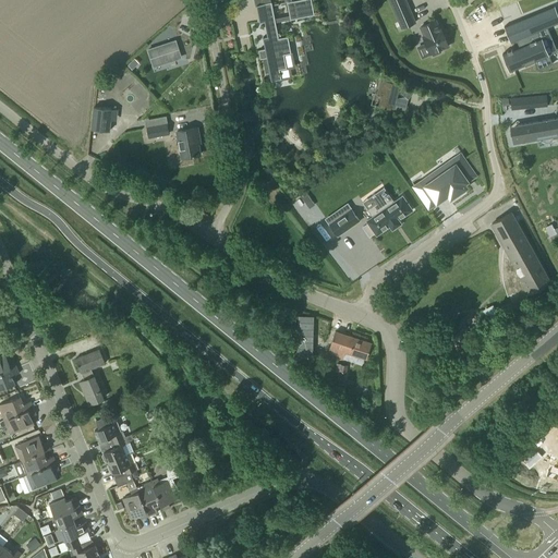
[(269,27),(270,35),(263,37),(265,48),(258,50),(261,59),(267,58),(271,81),(281,79),(281,75),(280,73),(280,69),(287,68),(284,55),(291,52),(288,36),(279,37),(276,22),(315,14),(312,0),(294,0),(287,2),(290,15),(275,19),(271,1),(256,4),(261,22),(265,21),(266,28),(269,27)]
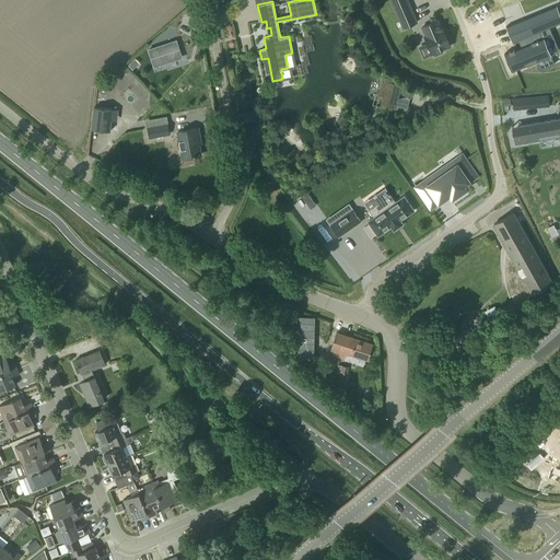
[(417,22),(407,0),(391,0),(404,28),(417,22)]
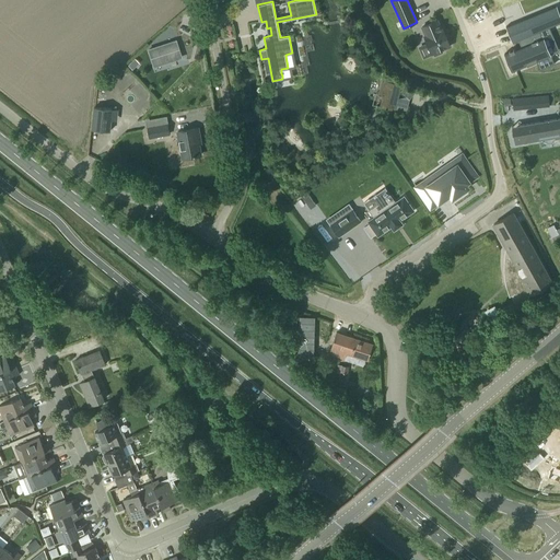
[(522,47),(504,54),(504,55),(506,55),(513,70),(511,70),(511,71),(551,55),(550,54),(549,55),(543,39),(545,38),(544,38),(543,38),(539,32),(559,23),(559,19),(556,8),(557,7),(557,6),(506,26),(506,27),(509,27),(514,41),(512,42),(513,43),(520,39),(522,47)]
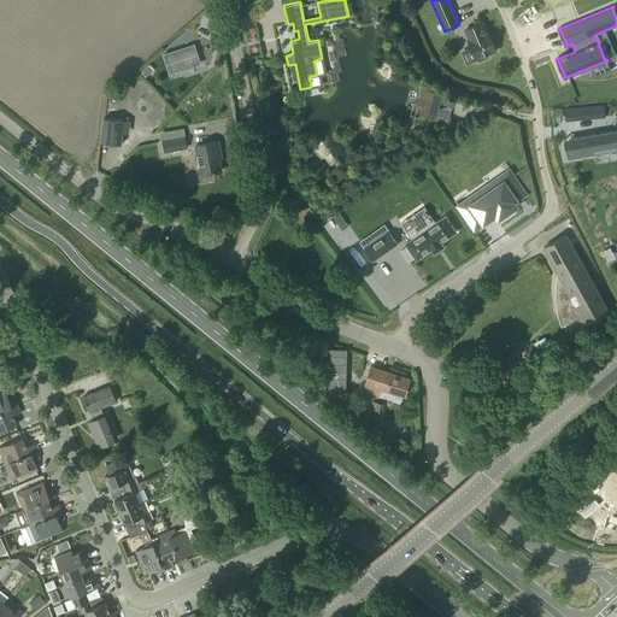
[(468,40),(471,47),(460,52),(466,65),(479,60),(479,62),(488,58),(487,54),(497,51),(488,31),(486,33),(482,22),(465,29),(470,40),(468,40)]
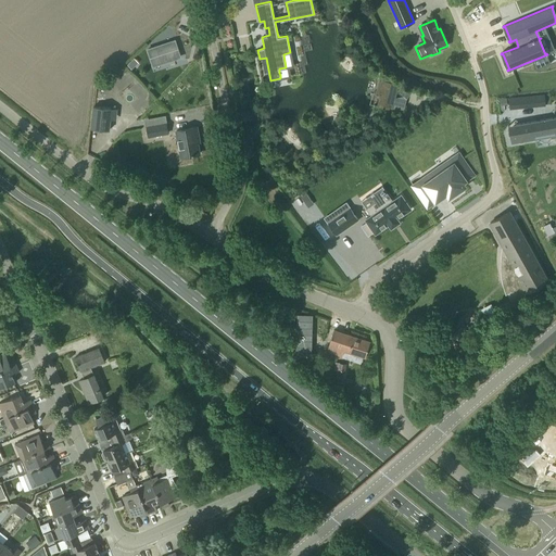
[(177,76),(174,60),(149,64),(152,81),(177,76)]
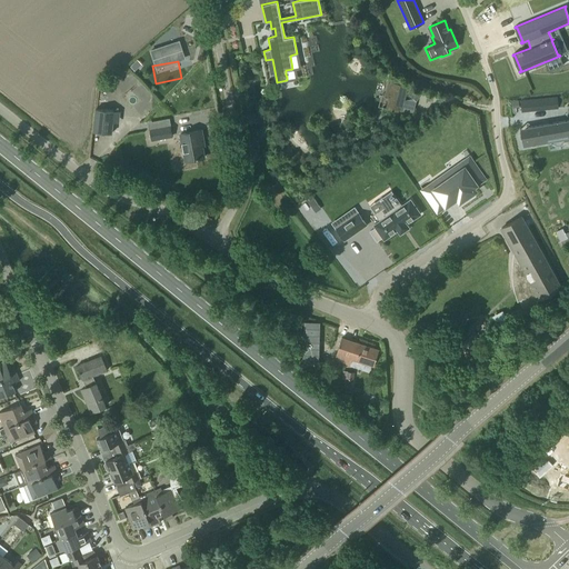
[(393,83),(390,98),(399,100),(403,82),(399,81),(398,85),(393,83)]
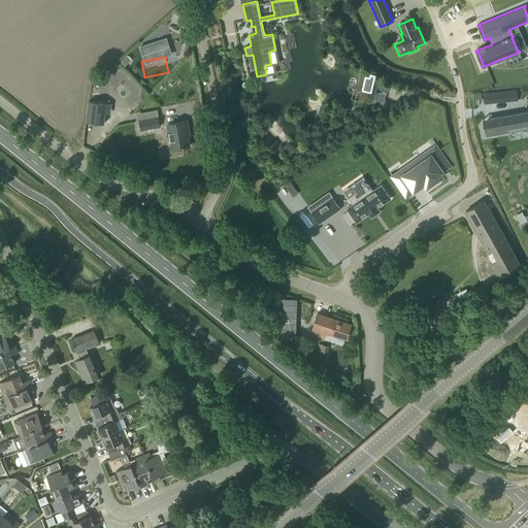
[(389,86),(384,80),(377,87),(383,92),(384,93),(389,86)]
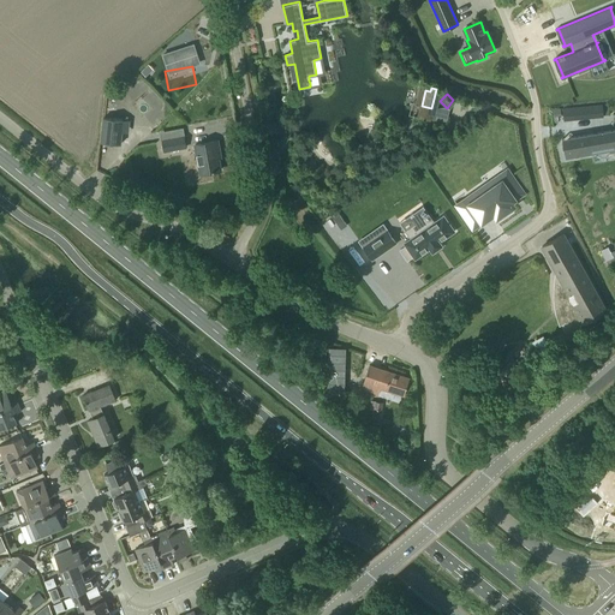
[(592,115),(603,114),(602,103),(591,105),(592,115)]
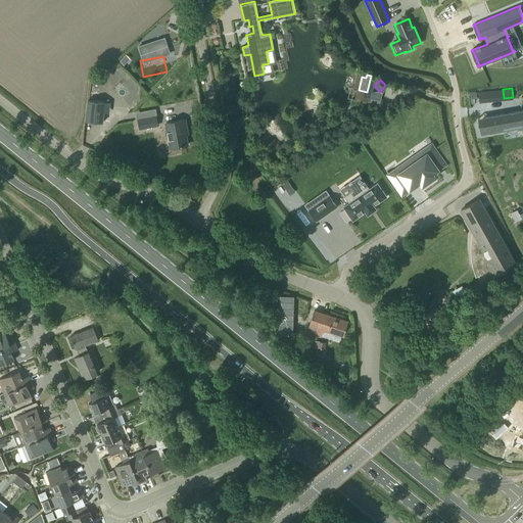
[(105,102),(88,100),(86,121),(102,123),(105,102)]
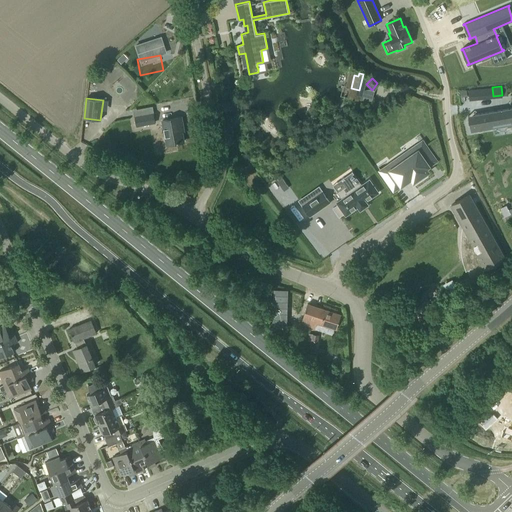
[(469,130),(480,128),(480,124),(509,122),(508,109),(474,112),(475,116),(469,116),(470,129),(469,129),(469,130)]
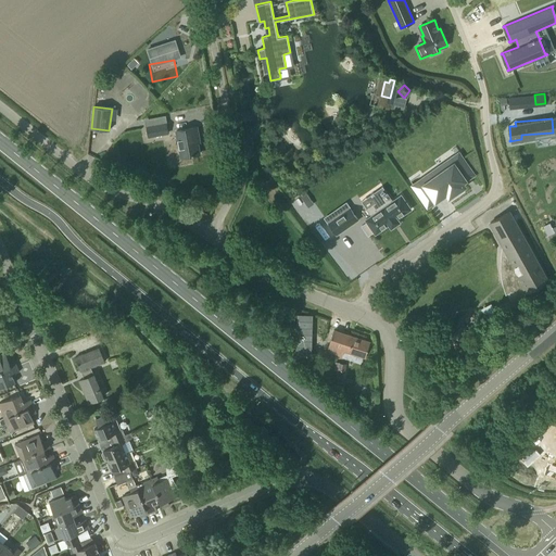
[(166,123),(147,127),(149,137),(168,133),(166,123)]
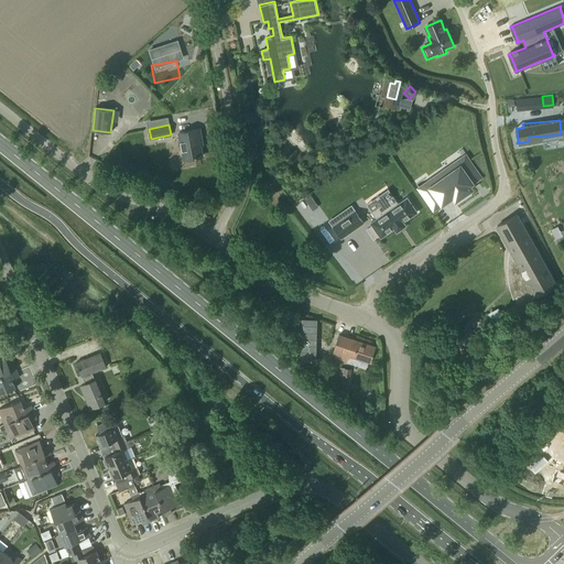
[(183,151),(175,152),(177,165),(182,169),(195,165),(193,158),(203,156),(199,139),(202,139),(199,129),(179,132),(183,151)]
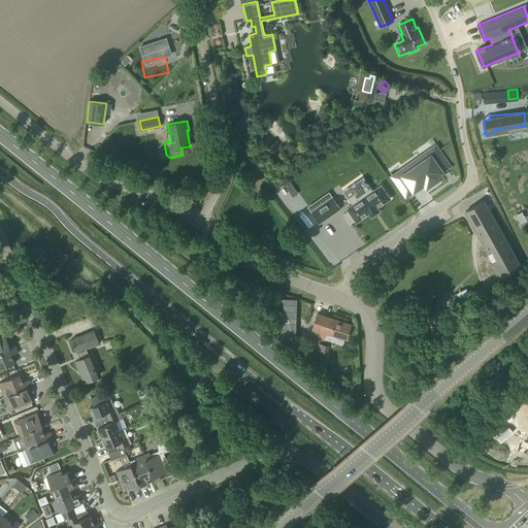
[(86,130),(85,143),(94,143),(94,130),(86,130)]
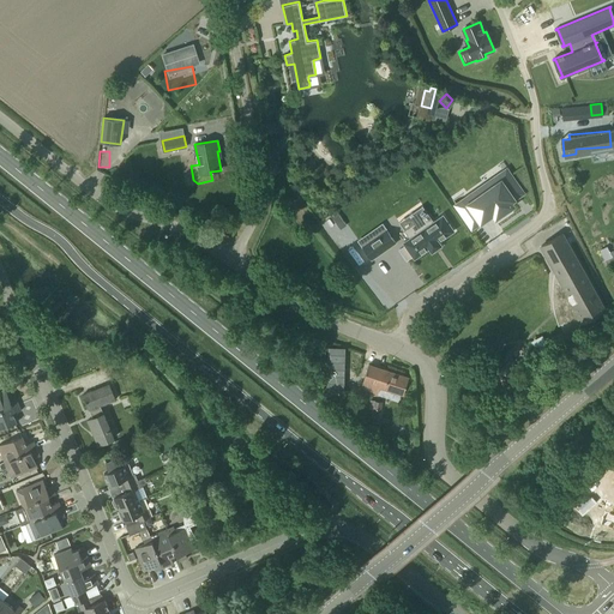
[(457,205),(473,228),(493,212),(497,217),(512,205),(510,202),(523,193),(510,175),(488,191),(485,185),(475,192),(457,205)]
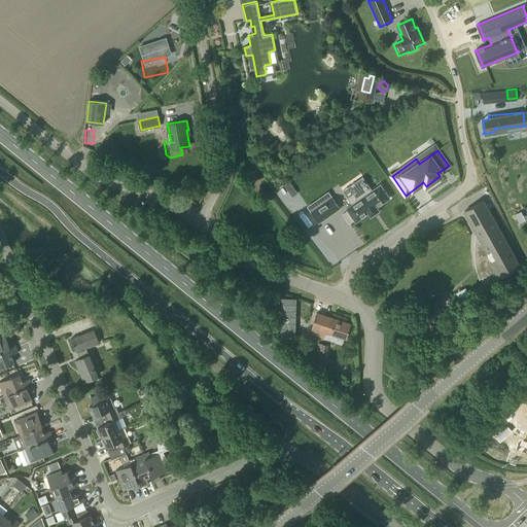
[(349,223),(354,219),(356,221),(369,213),(371,216),(379,210),(377,207),(390,198),(380,184),(373,190),(367,183),(347,198),(352,204),(347,208),(348,210),(343,214),(349,223)]
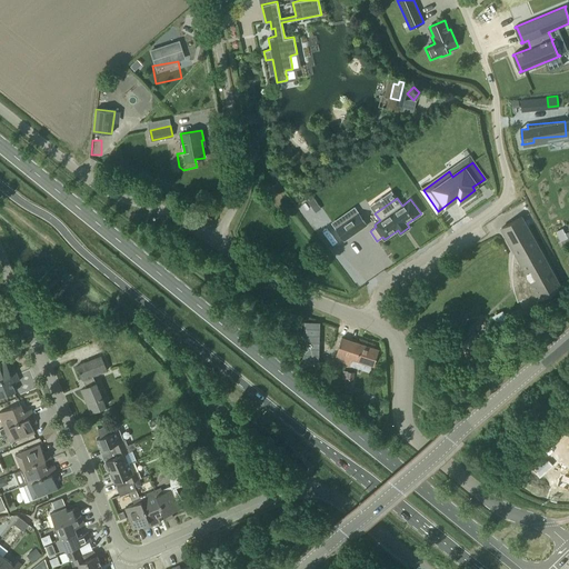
[(308,202),(316,212),(321,209),(313,199),(308,202)]
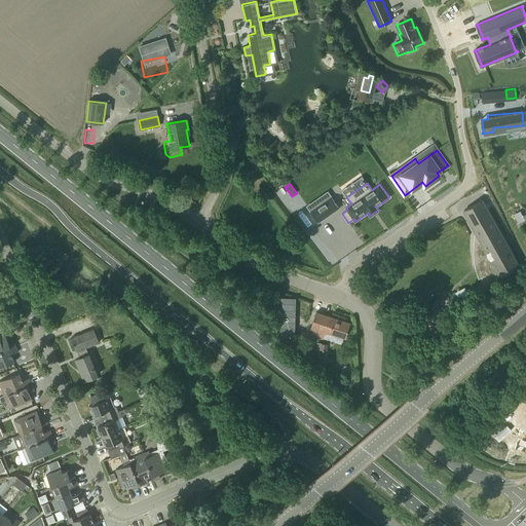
[(339,208),(331,196),(310,211),(318,222),(339,208)]
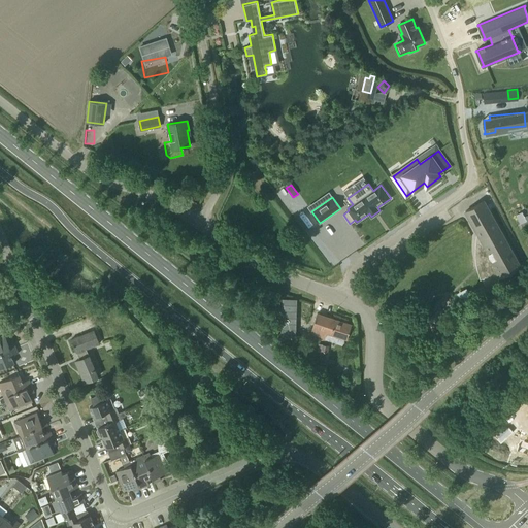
[(480,237),(479,237),(477,238),(477,239),(476,250),(477,250),(481,263),(483,270),(486,276),(482,278),(489,292),(521,266),(484,201),(465,211),(480,237)]
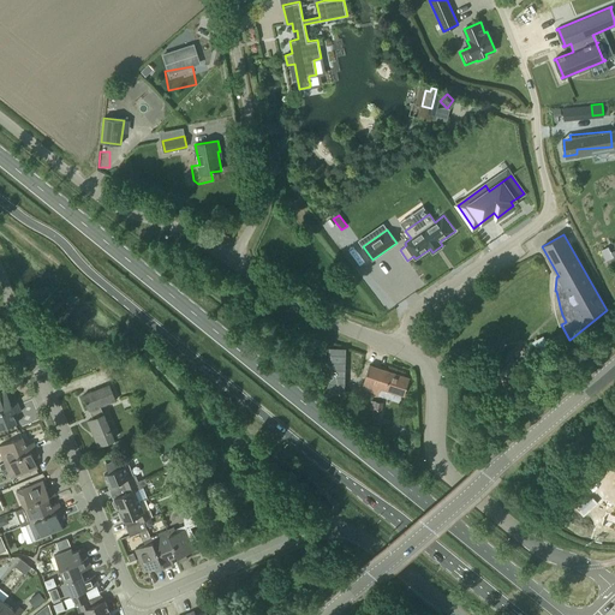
[(392,284),(386,287),(374,269),(362,276),(383,309),(400,298),(392,284)]
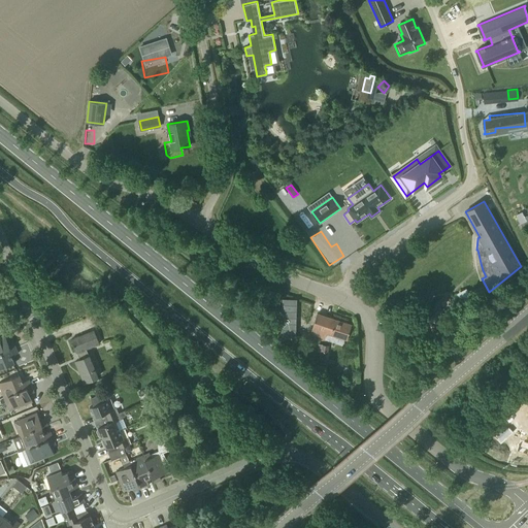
[(394,317),(409,321),(411,312),(397,307),(392,306),(390,315),(394,317)]
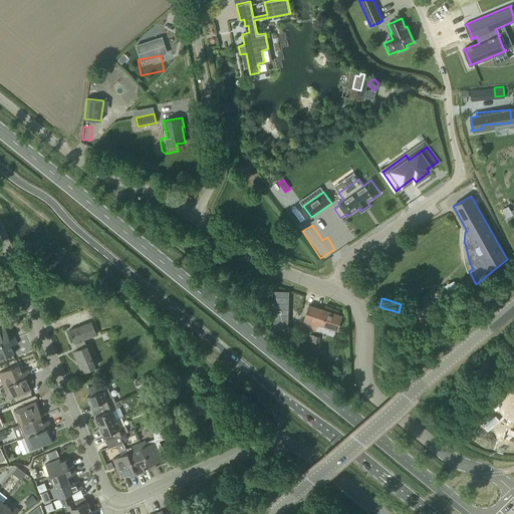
[(342,316),(309,305),(302,325),(316,329),(318,324),(337,330),(342,316)]
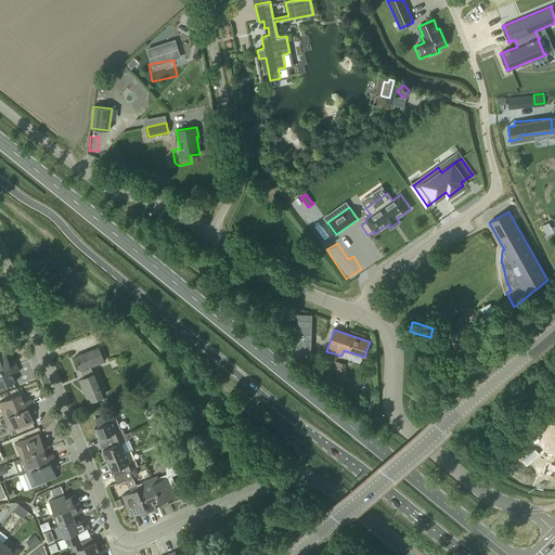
[(99,347),(75,357),(84,377),(79,379),(89,402),(103,396),(91,366),(104,361),(99,347)]
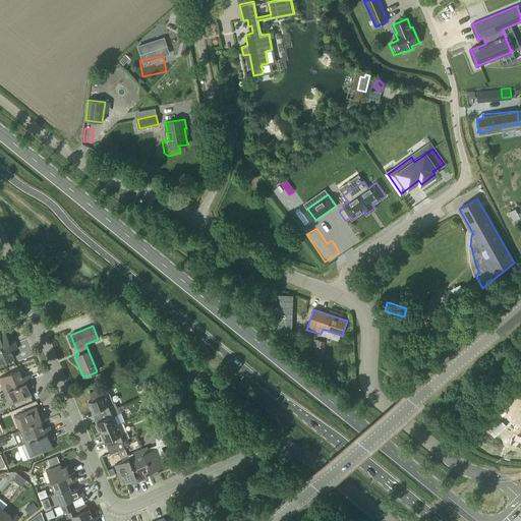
[(0,348),(15,342),(12,336),(8,338),(5,331),(0,332),(0,348)]
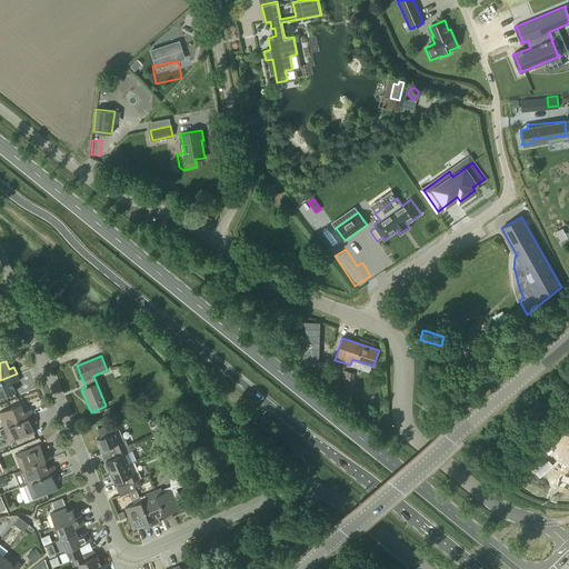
[(343,370),(341,377),(353,379),(355,372),(343,370)]
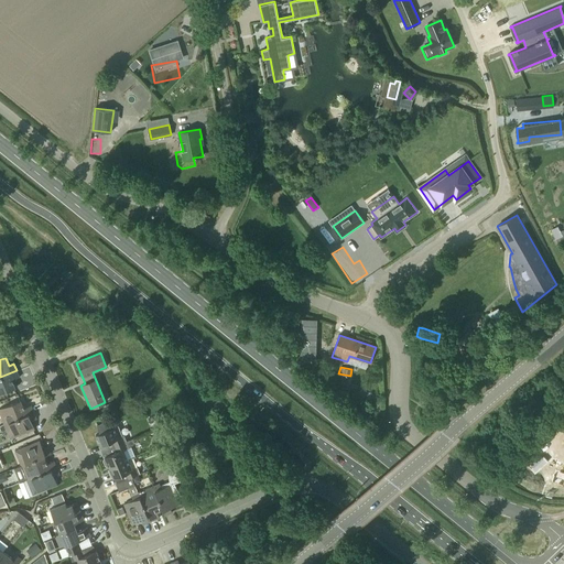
[(17,370),(0,377),(0,393),(15,388),(12,380),(19,377),(17,370)]
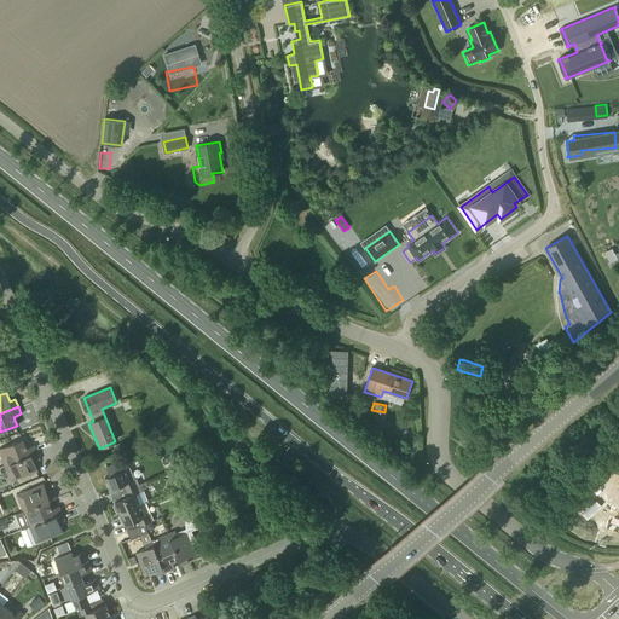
[(0,447),(0,452),(5,466),(38,452),(34,445),(27,447),(22,439),(0,447)]
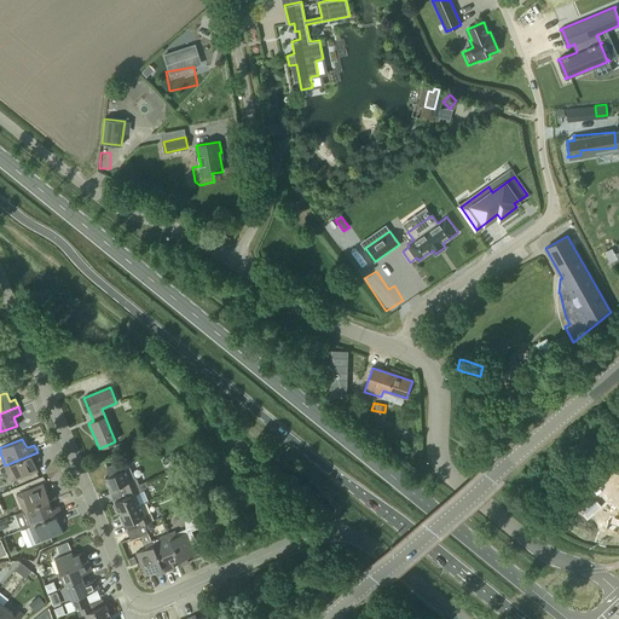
[(38,452),(5,466),(12,481),(39,470),(35,462),(40,460),(38,452)]
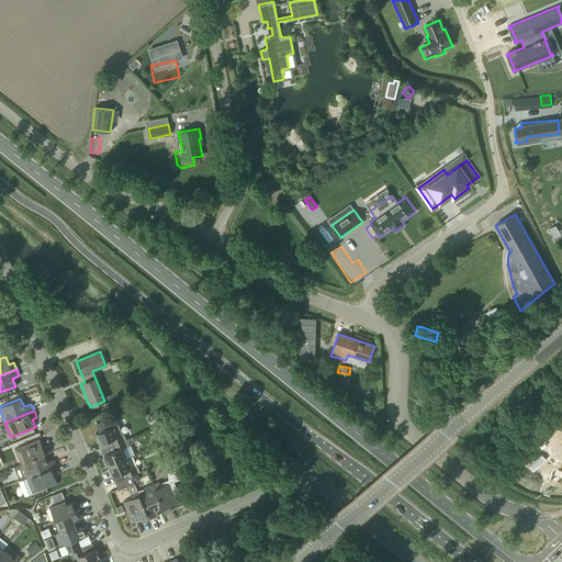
[(97,424),(100,431),(96,434),(100,445),(110,440),(112,445),(125,440),(119,424),(111,427),(108,419),(97,424)]
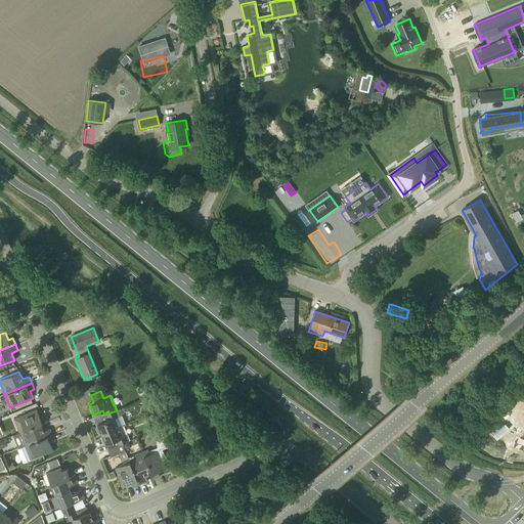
[(100,433),(101,434),(119,427),(126,424),(122,415),(119,416),(119,415),(124,412),(125,411),(124,409),(126,408),(125,406),(117,410),(104,415),(106,421),(97,425),(98,426),(96,426),(96,428),(98,432),(99,433),(100,433)]
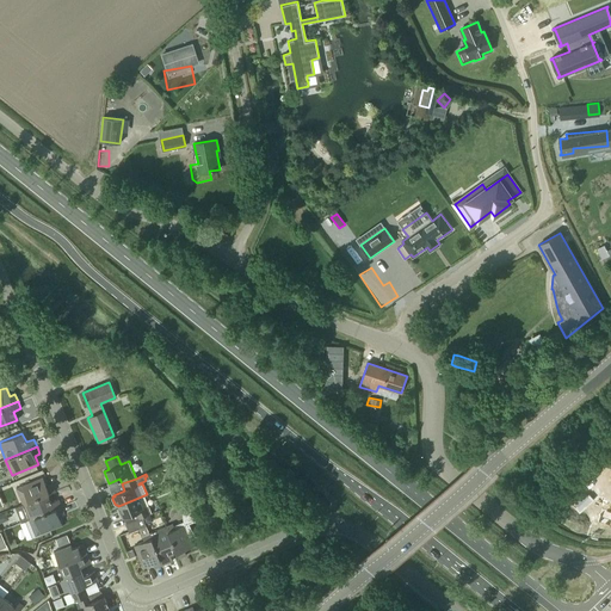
[(23,504),(47,494),(55,492),(51,483),(47,486),(43,477),(17,488),(23,504)]
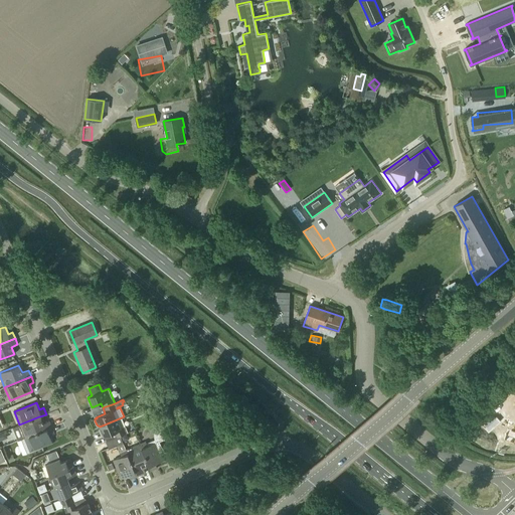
[(19,424),(25,439),(51,427),(49,420),(42,423),(39,416),(19,424)]
